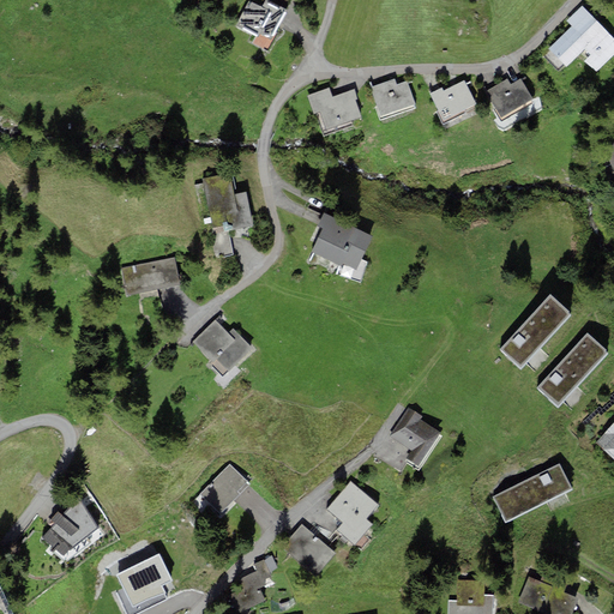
[(256,36),(258,31),(271,38),(287,10),(268,0),(265,0),(262,8),(250,1),(236,26),(256,36)]
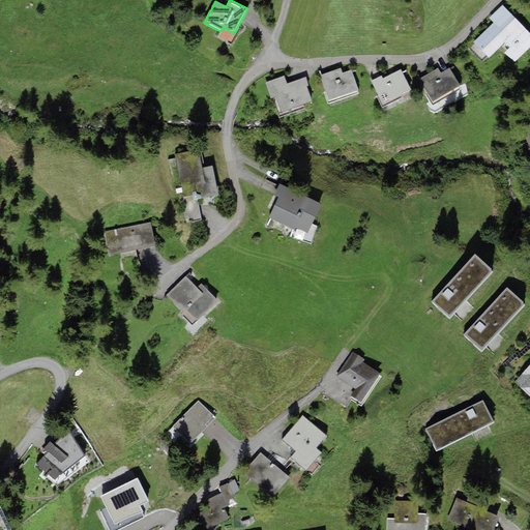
[(505,42),(510,48),(505,53),(514,63),(529,48),(529,33),(502,5),(489,18),(494,23),(473,42),(489,58),(505,42)]
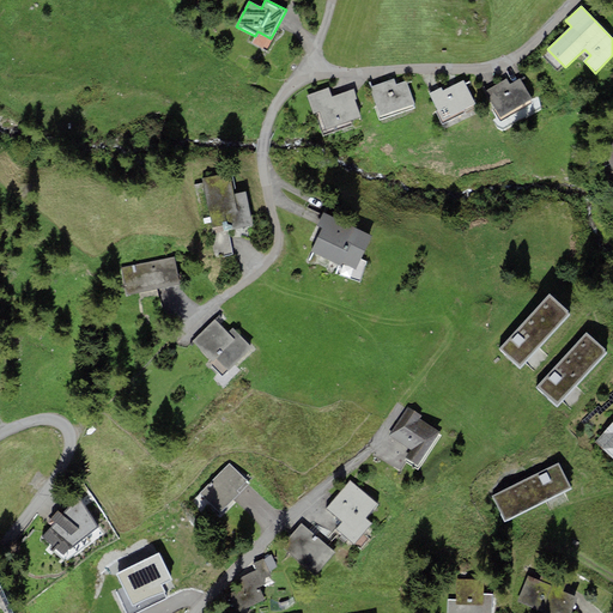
[(370,86),(380,115),(414,104),(407,82),(396,84),(395,78),(370,86)]
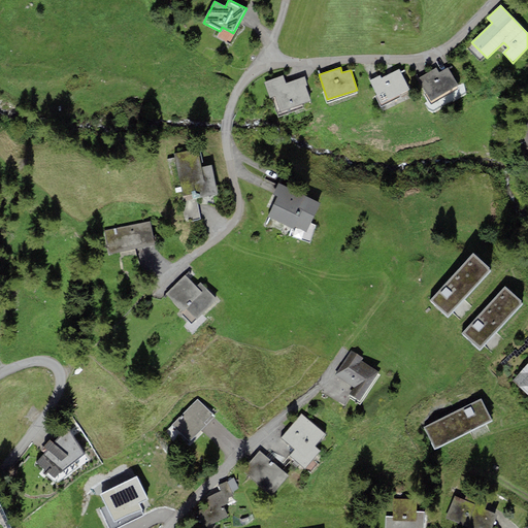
[(418,77),(431,101),(458,86),(449,67),(439,72),(436,68),(418,77)]
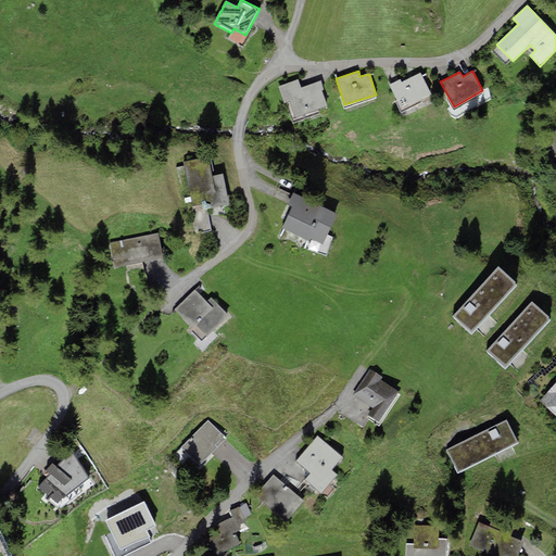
[(390,88),(401,109),(431,95),(420,73),(402,83),(401,79),(389,85),(390,88)]
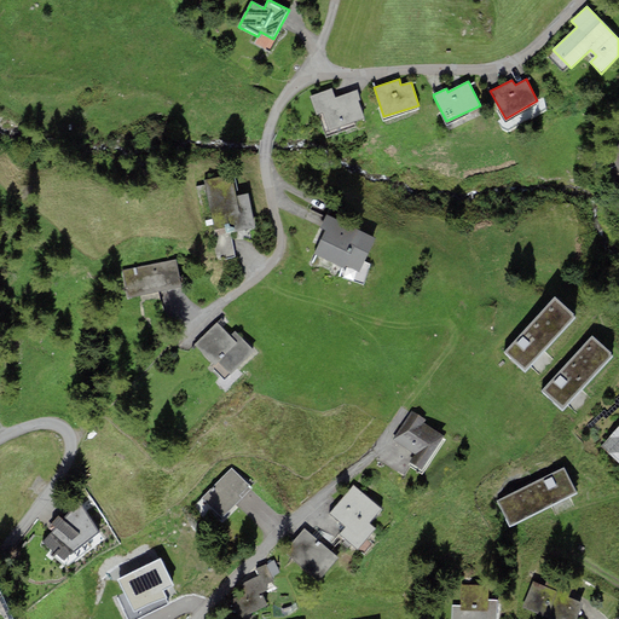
[(333,88),(310,97),(317,115),(323,113),(319,104),(336,98),(333,88)]
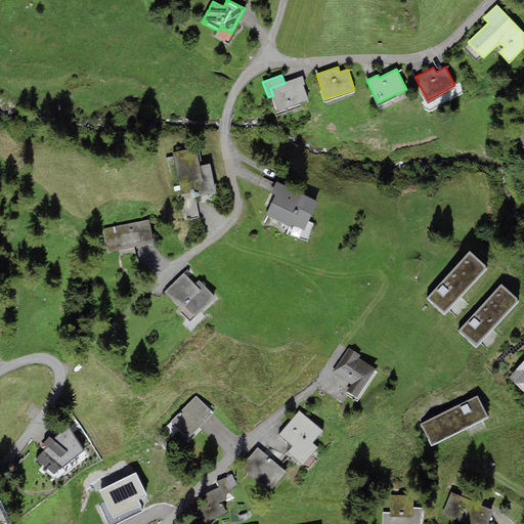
[(273,95),(278,111),(308,100),(303,86),(300,77),(285,83),(270,88),(273,95)]
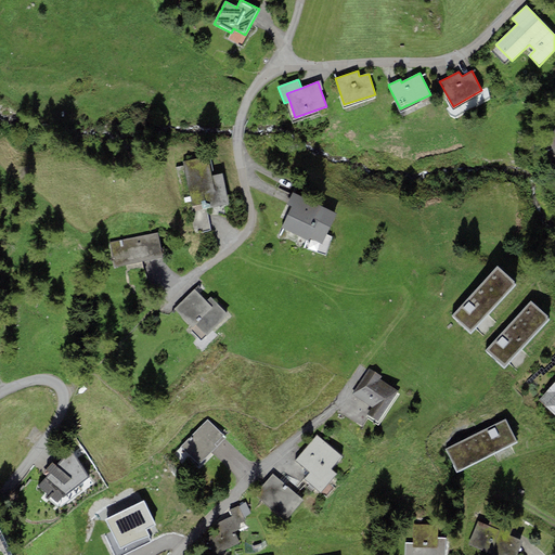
[(554,129),(545,134),(554,154),(554,156),(554,129)]
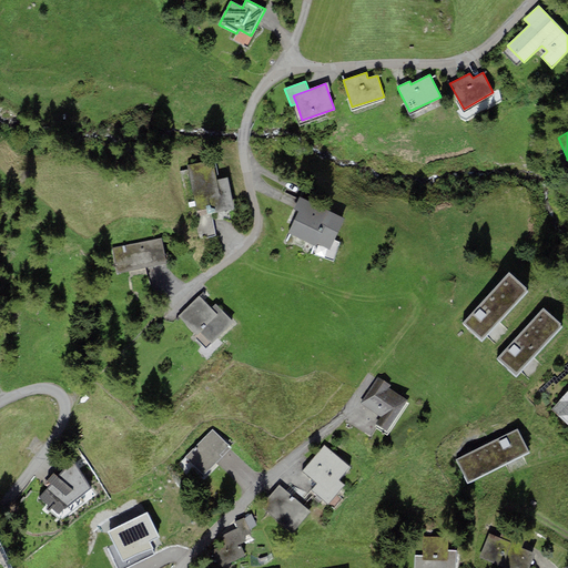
[(213,161),(188,165),(196,211),(210,208),(211,213),(234,209),(227,178),(216,180),(213,161)]
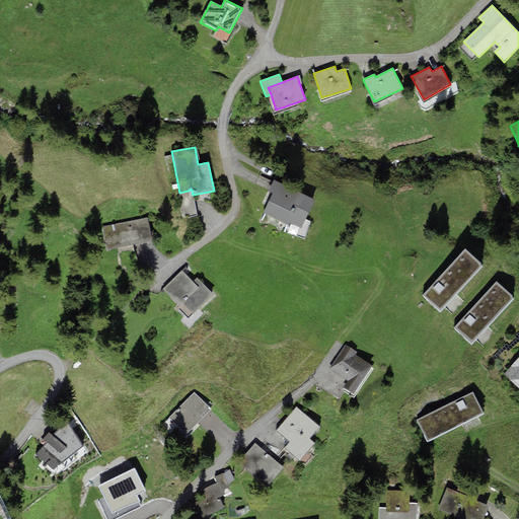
[(291,223),(301,228),(315,200),(274,180),(269,191),(273,194),(263,213),(289,226),(291,223)]
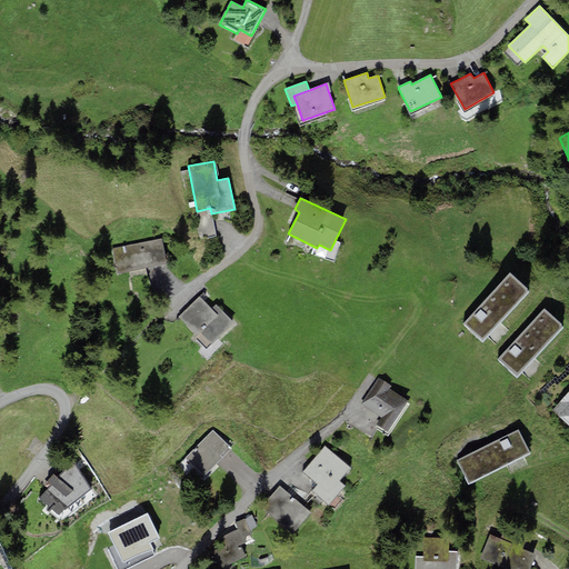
[(211,213),(210,208),(197,211),(193,212),(200,240),(217,237),(211,213)]
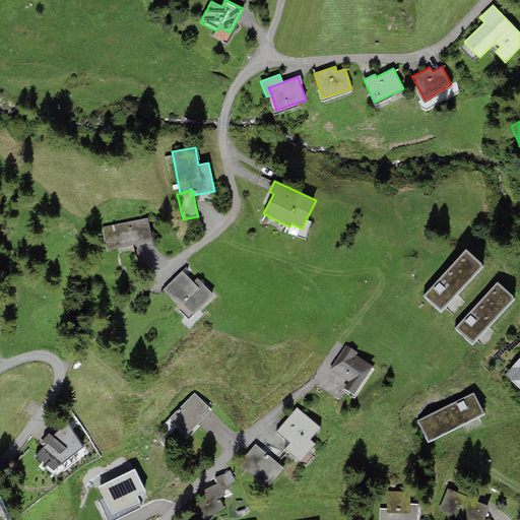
[(148,217),(102,228),(107,251),(153,241),(148,217)]
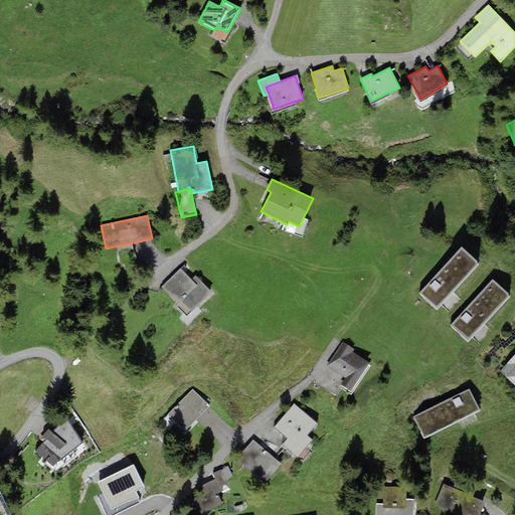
[(419,293),(437,309),(478,264),(461,248),(419,293)]
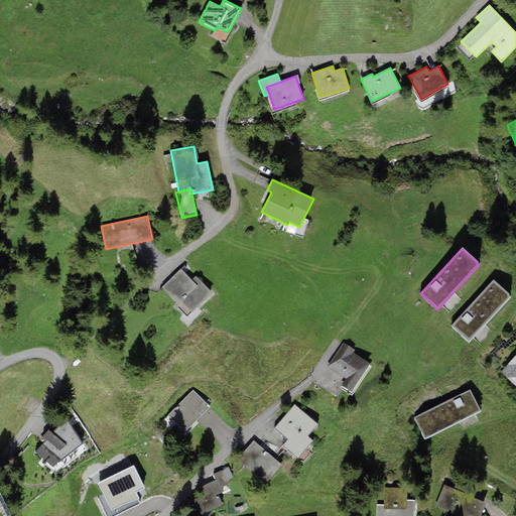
[(180,269),(162,287),(179,305),(178,306),(187,316),(189,315),(208,296),(212,292),(196,276),(191,280),(180,269)]
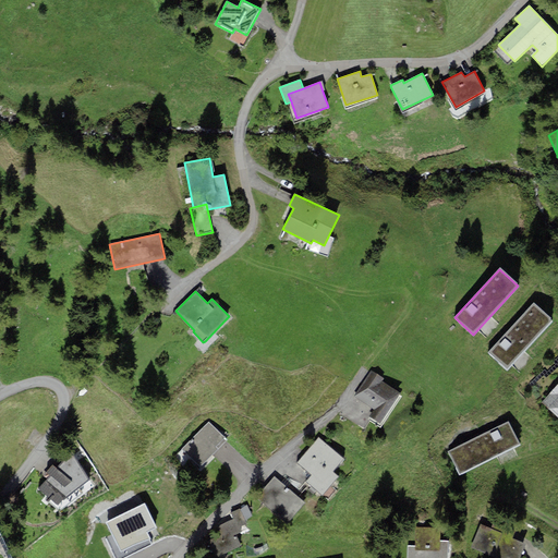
[(508,368),(552,320),(532,303),(489,352),(508,368)]
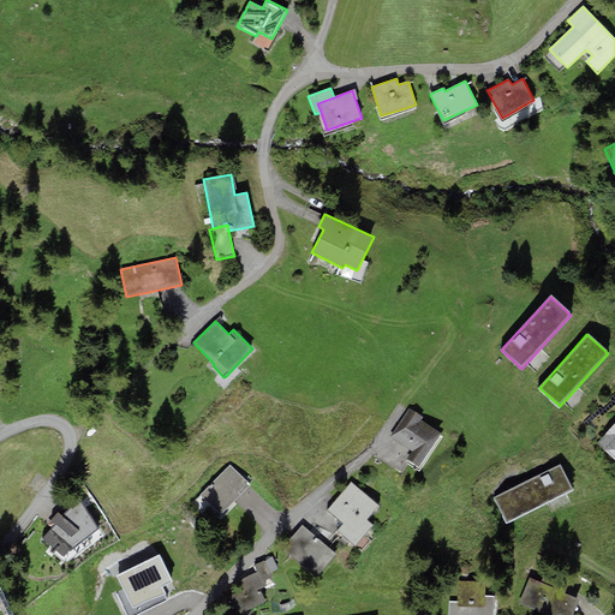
[(390,437),(412,451),(407,460),(419,467),(441,434),(428,427),(419,421),(422,417),(408,408),(406,412),(390,437)]
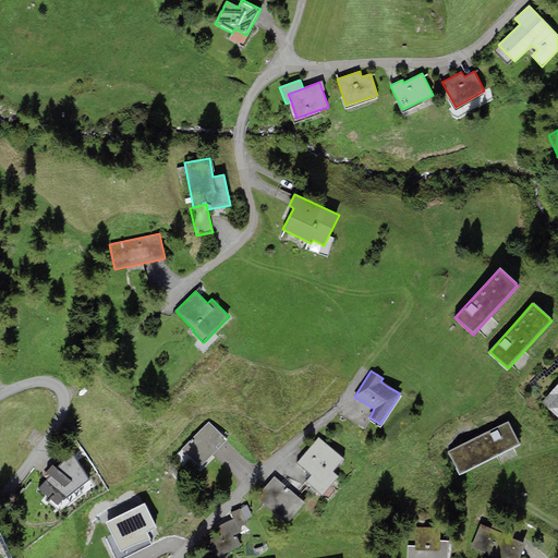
[(557,384),(542,402),(557,417),(557,384)]
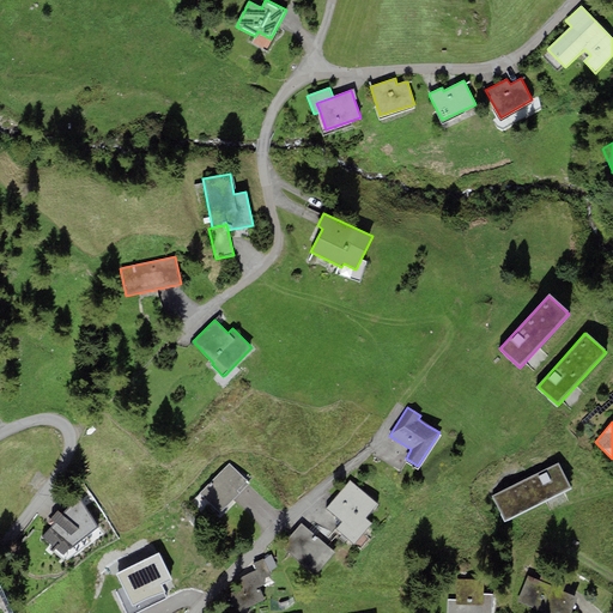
[(220,513),(249,484),(230,463),(201,493),(220,513)]
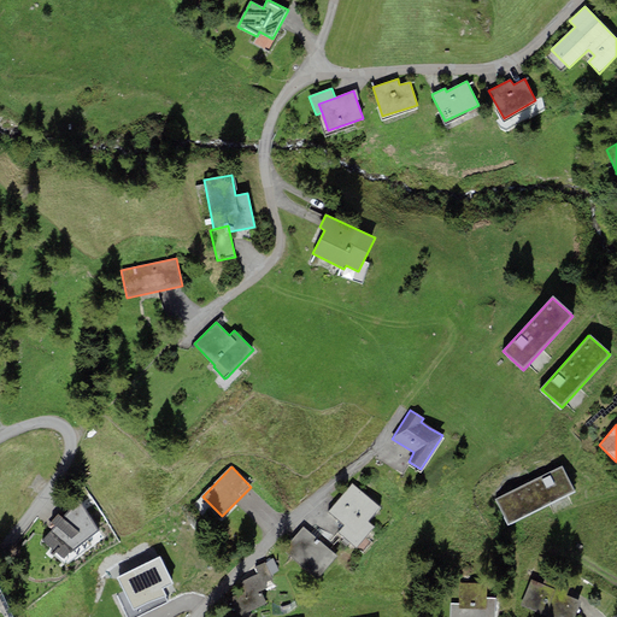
[(495,499),(507,524),(575,492),(562,466),(495,499)]
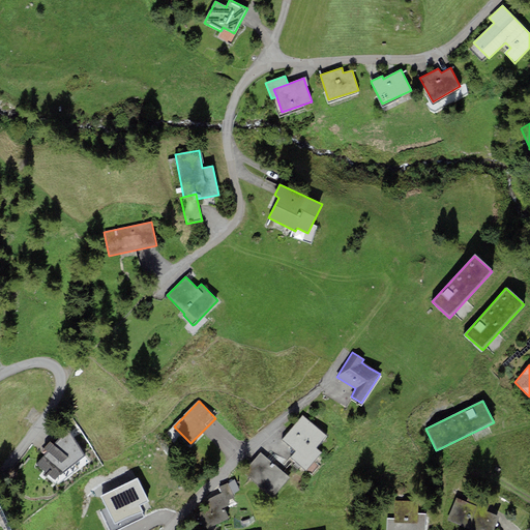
[(322,452),(316,448),(326,436),(302,415),(282,439),(296,451),(291,458),(305,471),(322,452)]
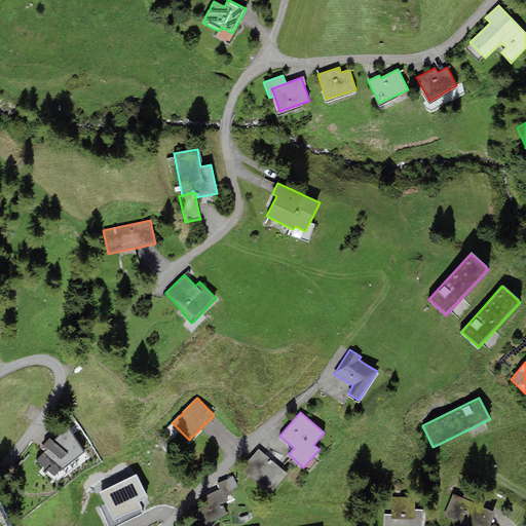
[(68,428),(53,442),(49,439),(44,444),(48,448),(36,460),(54,476),(83,452),(68,428)]
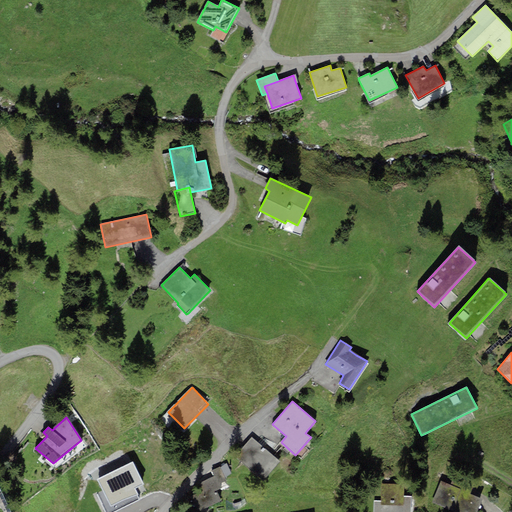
[(280,462),(252,437),(235,457),(263,481),(280,462)]
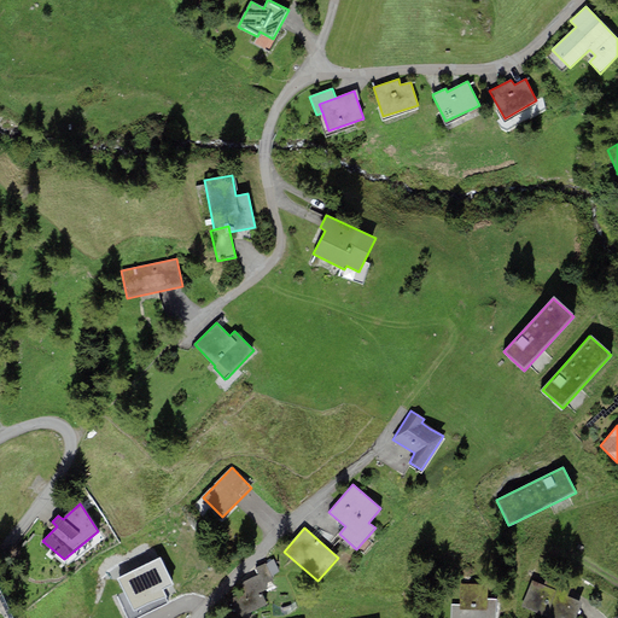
[(117,578),(134,611),(165,595),(163,589),(173,584),(159,558),(149,563),(117,578)]
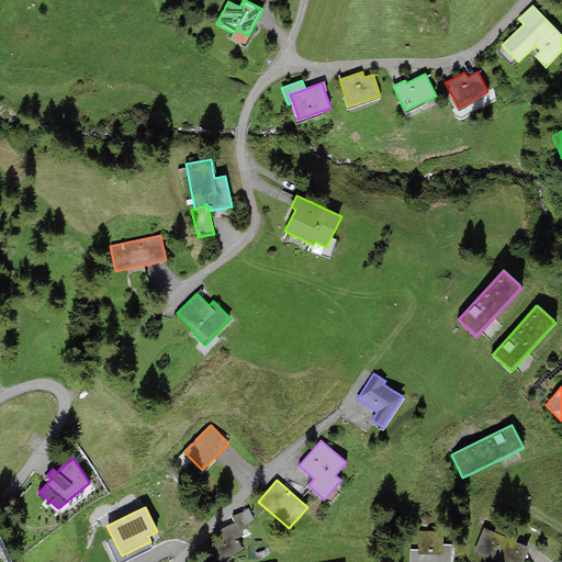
[(248,509),(242,515),(247,525),(254,520),(248,509)]
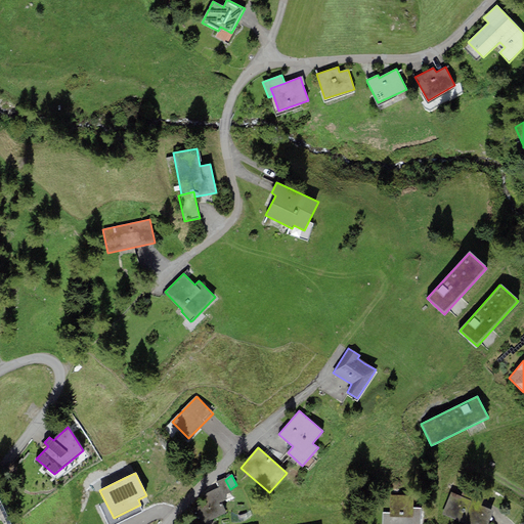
[(219,488),(190,503),(201,523),(226,512),(221,501),(233,495),(230,489),(225,480),(224,478),(216,482),(218,487),(219,488)]
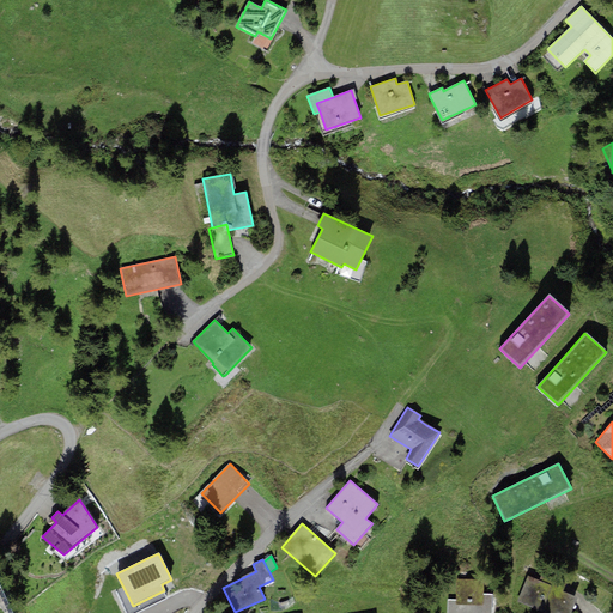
[(544,571),(539,581),(563,592),(566,582),(544,571)]
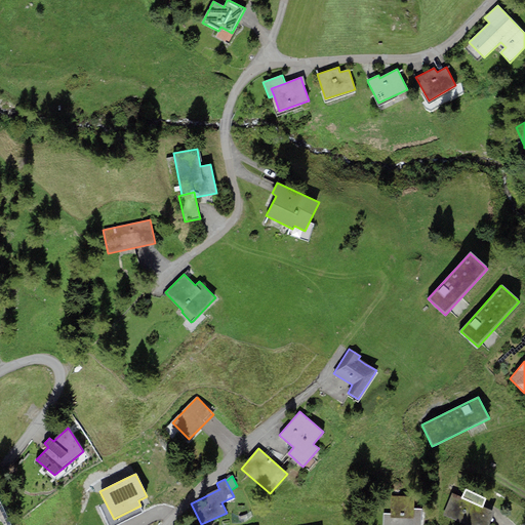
[(461,497),(451,493),(442,514),(466,524),(477,524),(489,524),(495,513),(482,507),(461,497)]
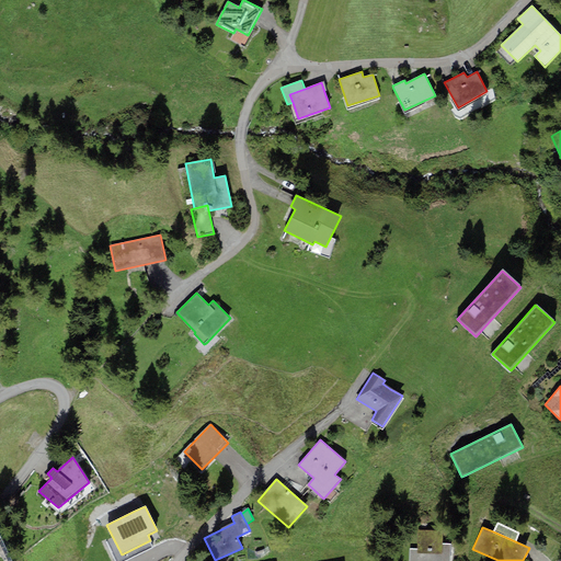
[(449,560),(450,545),(443,544),(443,531),(418,530),(416,548),(410,548),(409,560),(449,560)]
